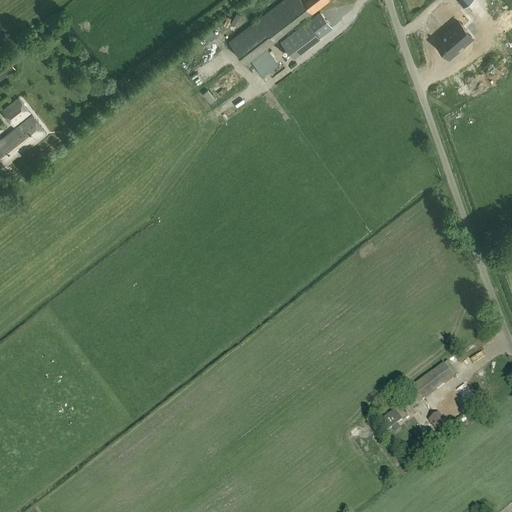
[(283,0),(255,22),(228,42),(246,65),(309,17),(311,20),(283,41),(295,57),(342,21),(330,5),(314,17),(312,14),(330,1),(329,0),(283,0)]
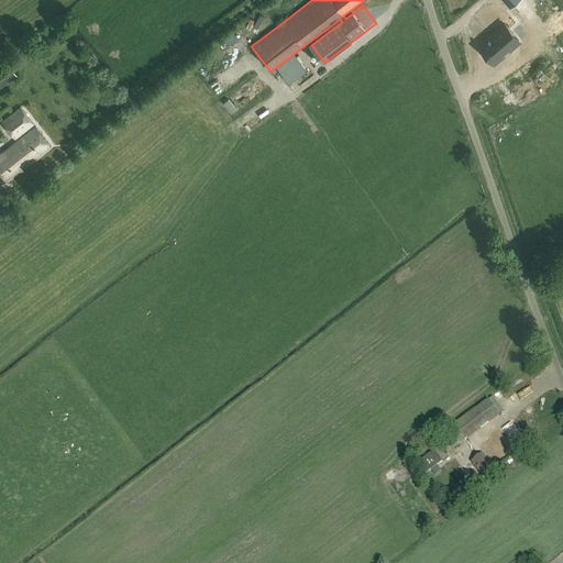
[(520,0),(501,0),(510,10),(520,0)]
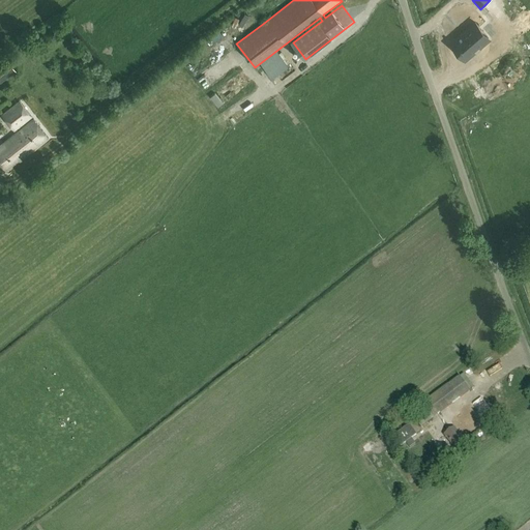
[(446,13),(461,30),(471,21),(467,16),(471,12),(467,8),(463,11),(457,4),(446,13)]
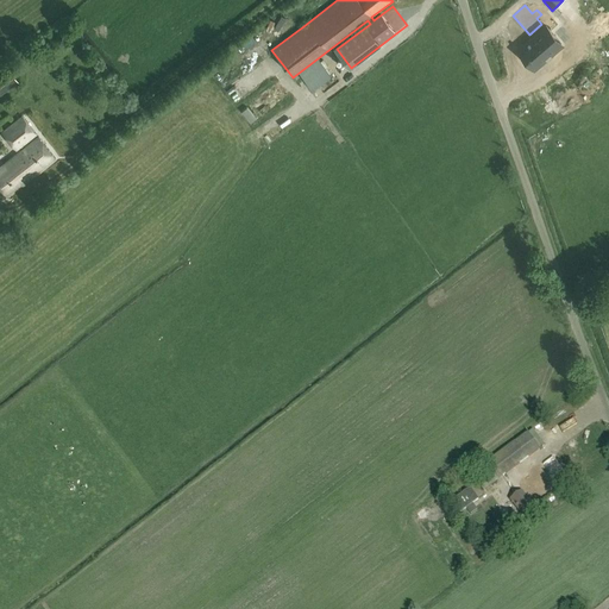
[(484,43),(500,33),(494,24),(478,33),(484,43)]
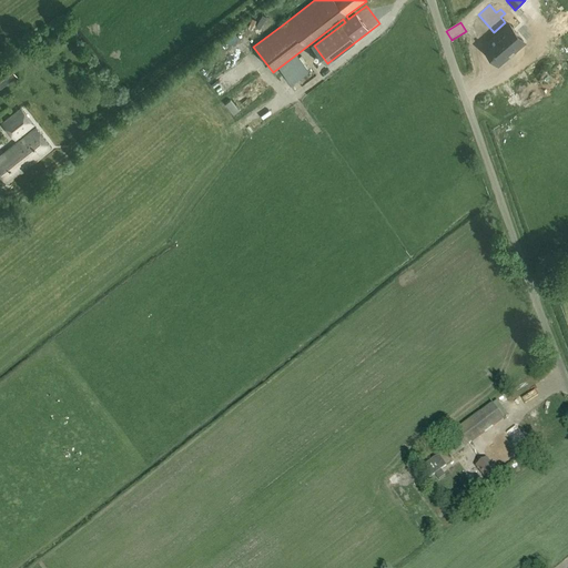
[(496,64),(523,42),(508,26),(482,48),(496,64)]
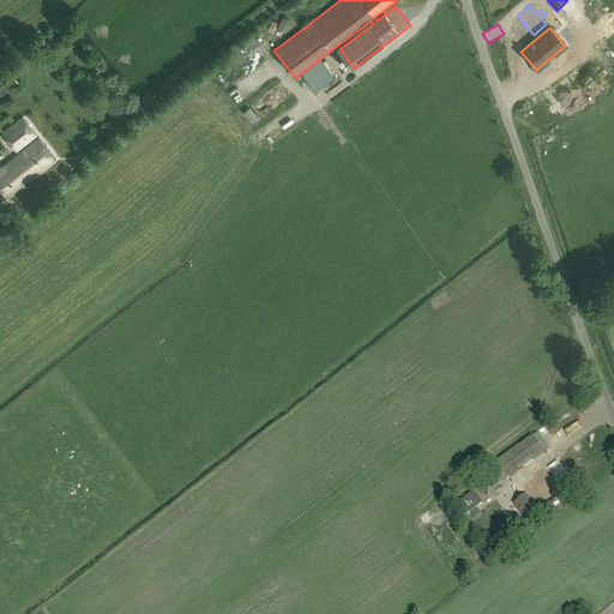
[(324,62),(307,74),(304,78),(313,91),(318,89),(318,88),(333,77),(324,62)]
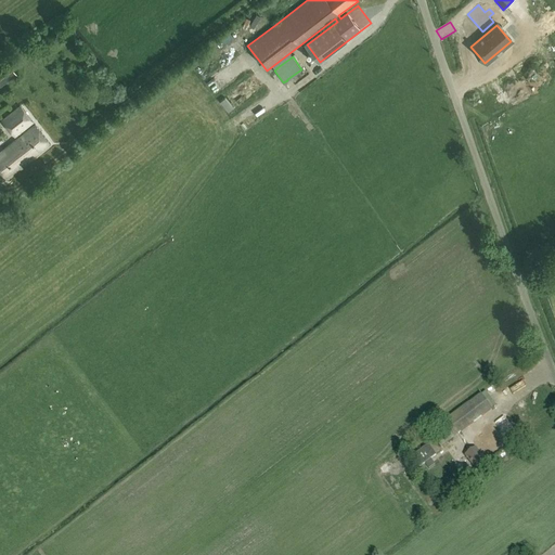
[(242,57),(237,60),(242,71),(246,69),(242,57)]
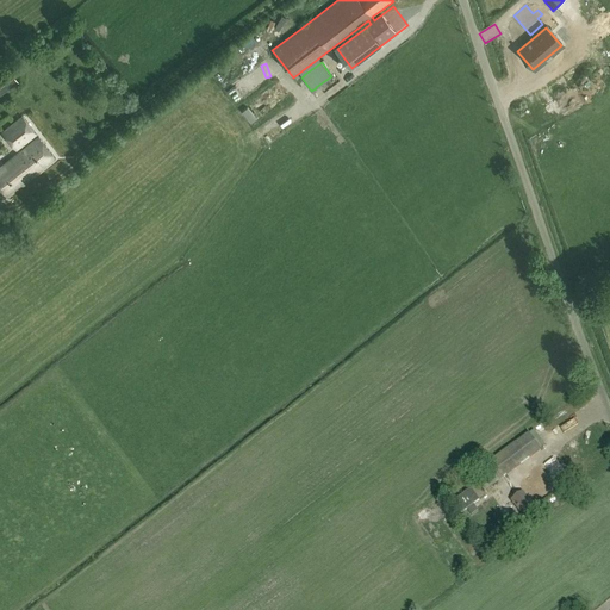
[(0,92),(17,80),(7,68),(0,73),(0,92)]
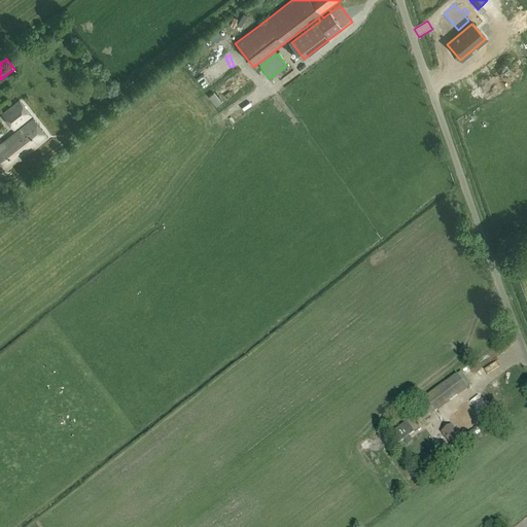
[(31,116),(19,101),(2,115),(14,131),(31,116)]
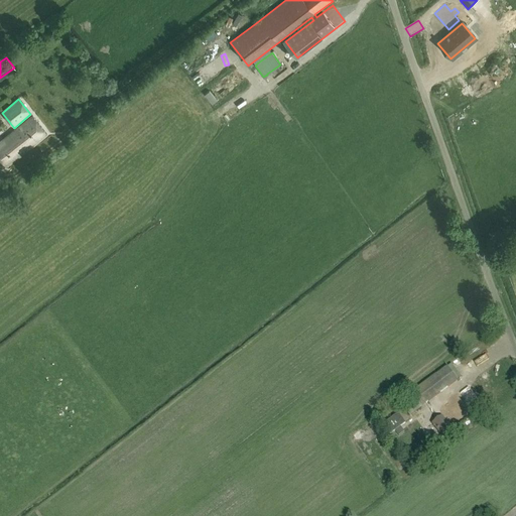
[(32,117),(0,142),(0,158),(7,167),(47,134),(32,117)]
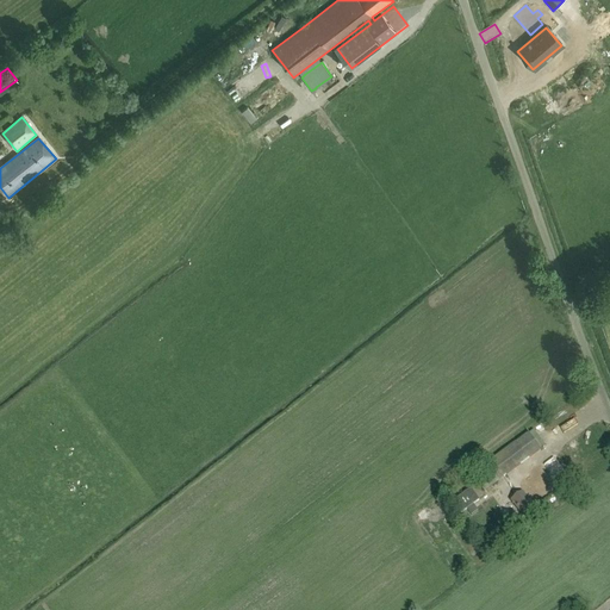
[(477,483),(477,484),(465,491),(472,500),(483,492),(484,493),(499,481),(499,480),(539,452),(537,449),(549,441),(558,435),(548,422),(540,428),(543,434),(531,442),(527,435),(522,439),(514,424),(505,428),(502,422),(489,431),(497,443),(498,443),(500,447),(505,452),(487,465),(493,472),(477,483)]
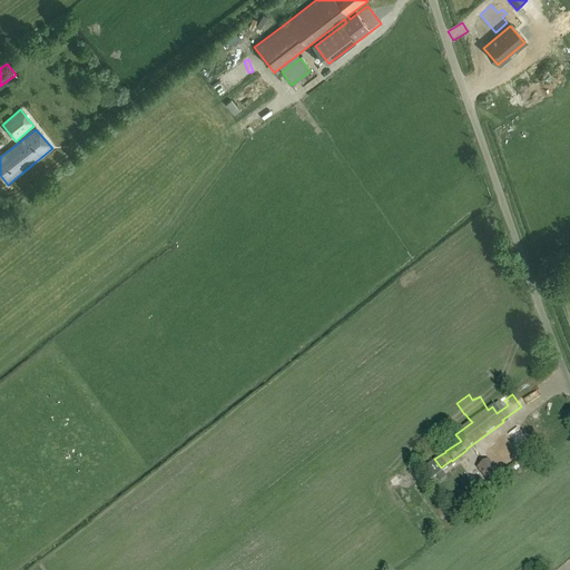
[(517,429),(492,448),(505,465),(512,460),(516,465),(520,461),(519,459),(532,449),(517,429)]
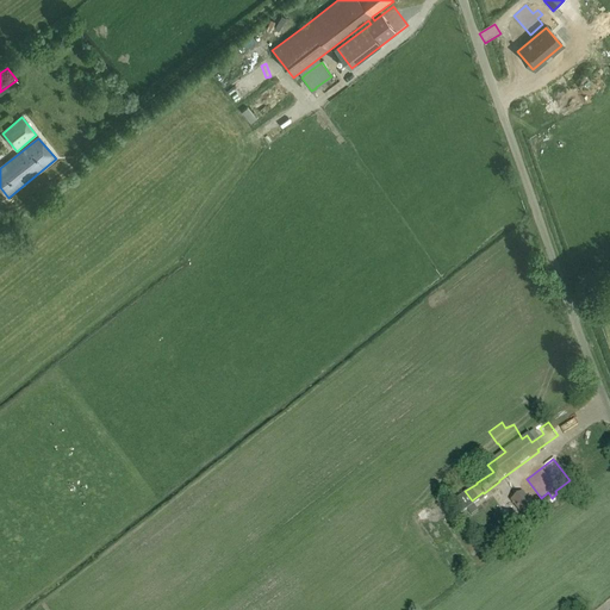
[(522,517),(535,508),(523,492),(509,502),(522,517)]
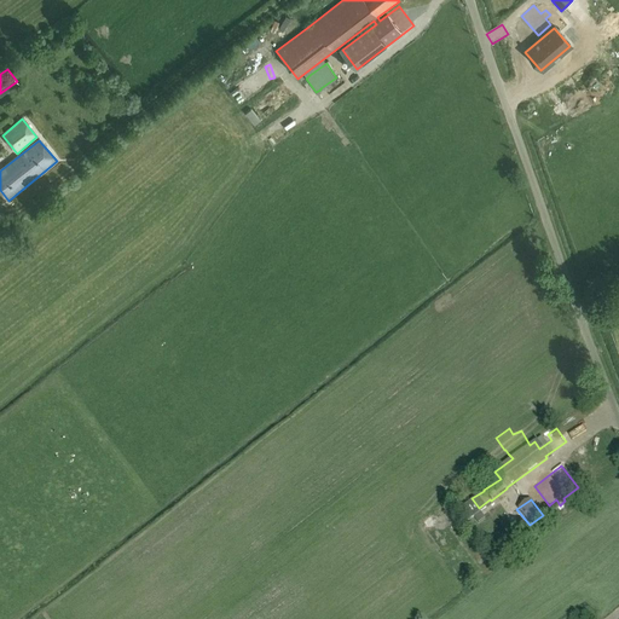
All buildings are outlined.
